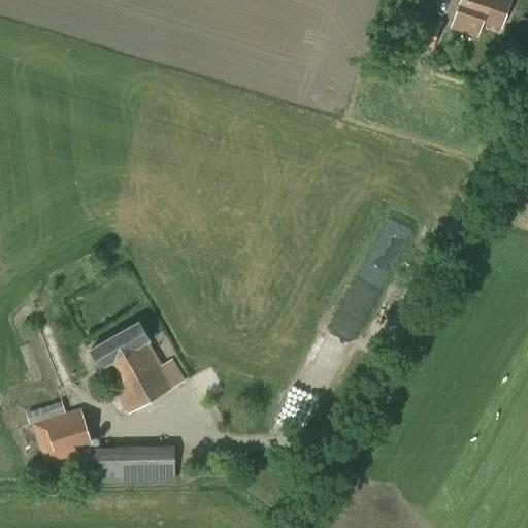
[(459,0),(451,28),(477,37),(483,23),(501,29),(510,0),(459,0)]
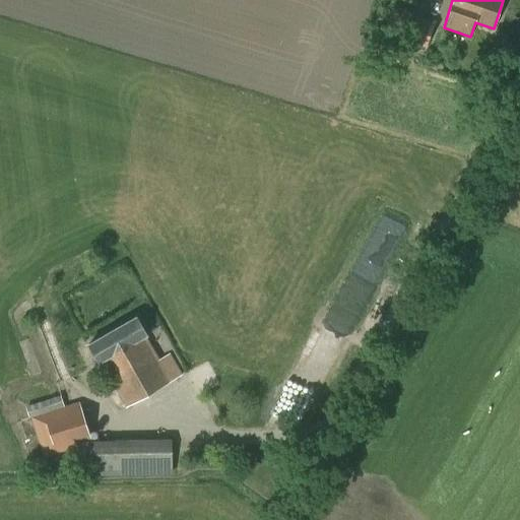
[(383,35),(427,51),(437,22),(393,6),(383,35)]
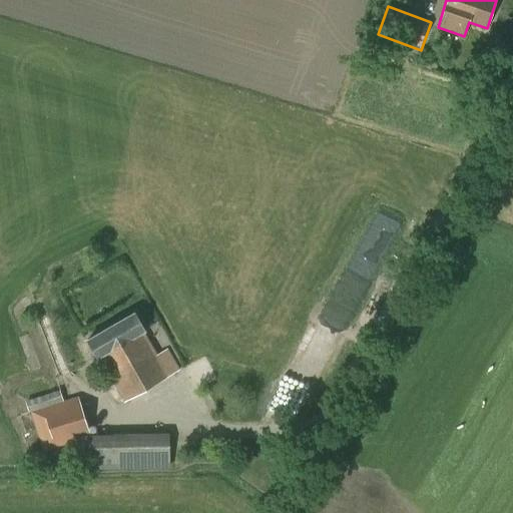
[(97,359),(101,357),(125,402),(179,370),(167,349),(156,356),(144,333),(146,331),(134,312),(86,339),(97,359)]
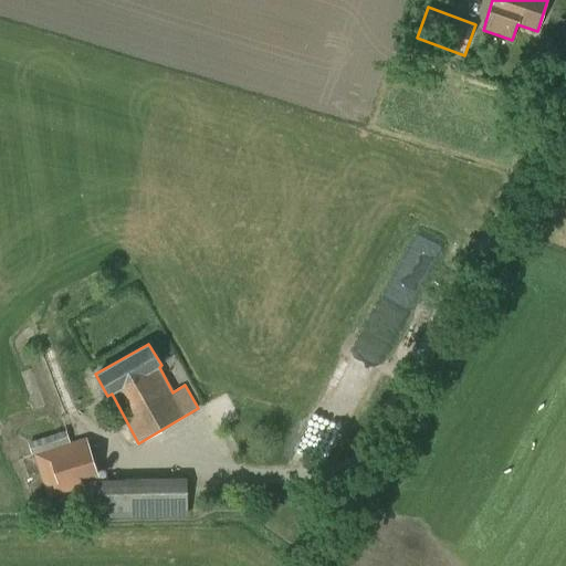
[(28,442),(32,454),(34,454),(41,475),(33,478),(38,493),(45,491),(48,496),(52,495),(56,506),(103,492),(86,438),(70,442),(65,430),(28,442)]
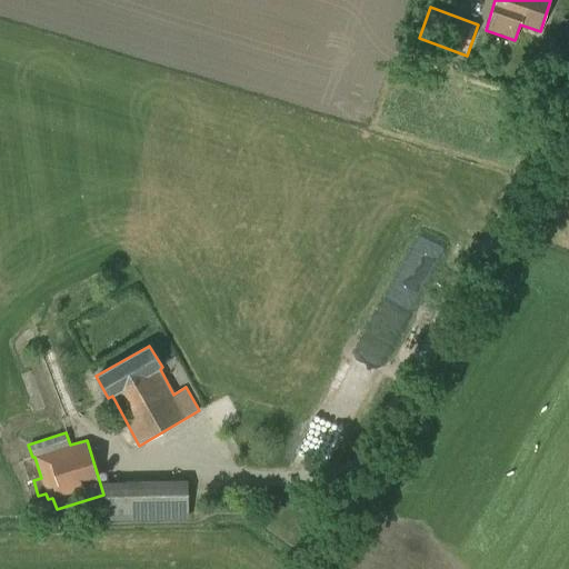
[(105,481),(106,519),(188,518),(188,480),(105,481)]
